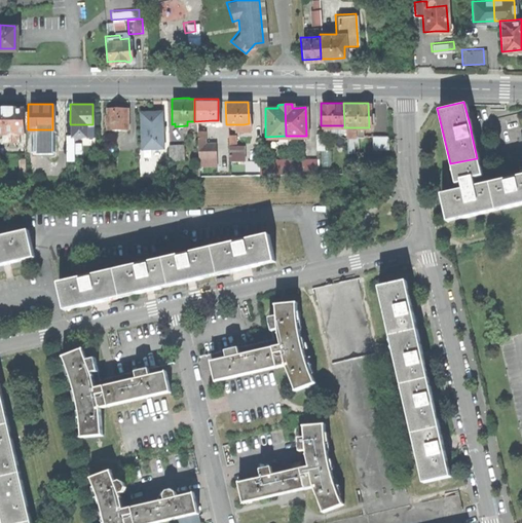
[(0,132),(1,132),(1,140),(16,140),(16,132),(23,132),(23,120),(23,109),(23,106),(12,106),(12,105),(6,105),(0,105),(0,106),(0,132)]
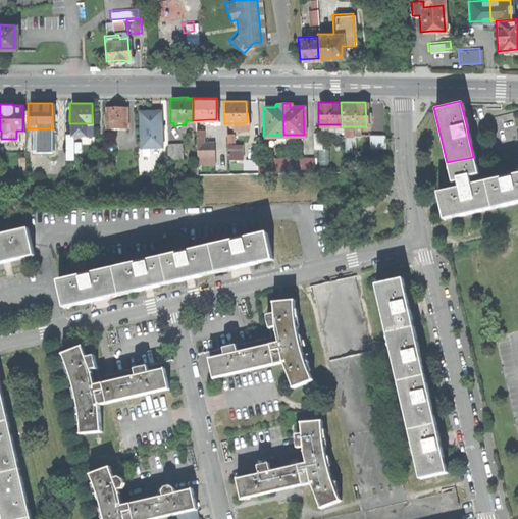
[(104,121),(104,126),(124,126),(124,105),(113,105),(104,105),(104,113),(103,113),(103,121),(104,121)]
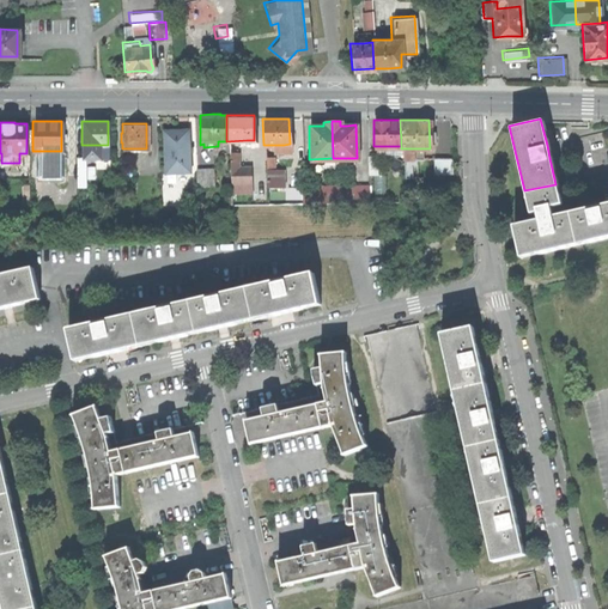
[(162,129),(164,171),(188,170),(186,128),(172,128),(162,129)]
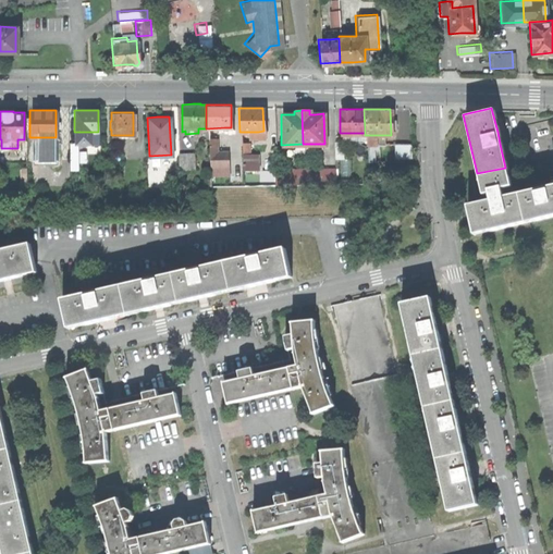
[(98,132),(74,132),(74,140),(74,143),(75,143),(98,143),(98,132)]
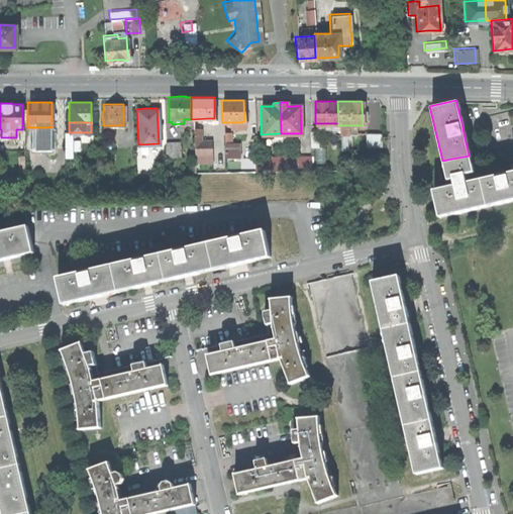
[(354,125),(338,125),(338,128),(338,133),(354,133),(354,125)]
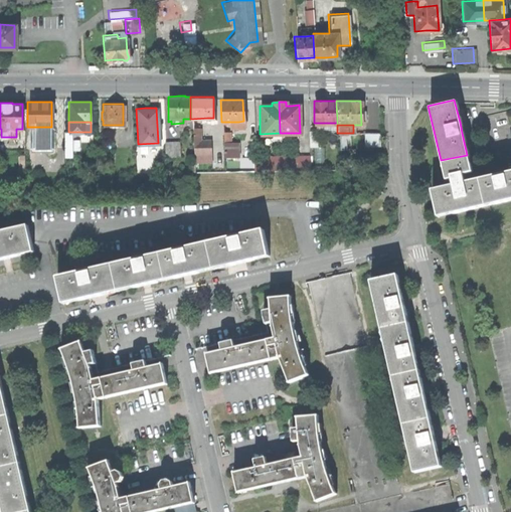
[(50,127),(28,127),(28,147),(50,147),(50,127)]
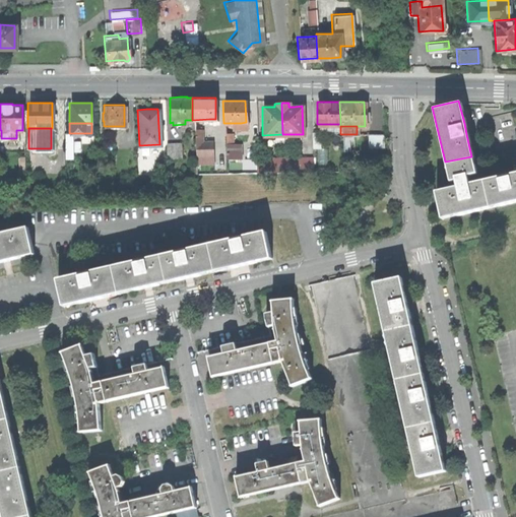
[(199,128),(193,129),(194,154),(194,155),(211,154),(210,140),(200,141),(199,128)]
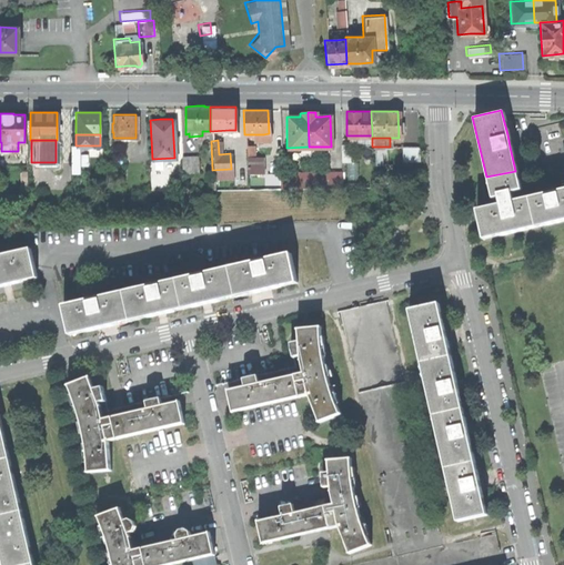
[(400,144),(400,160),(416,160),(416,144),(400,144)]
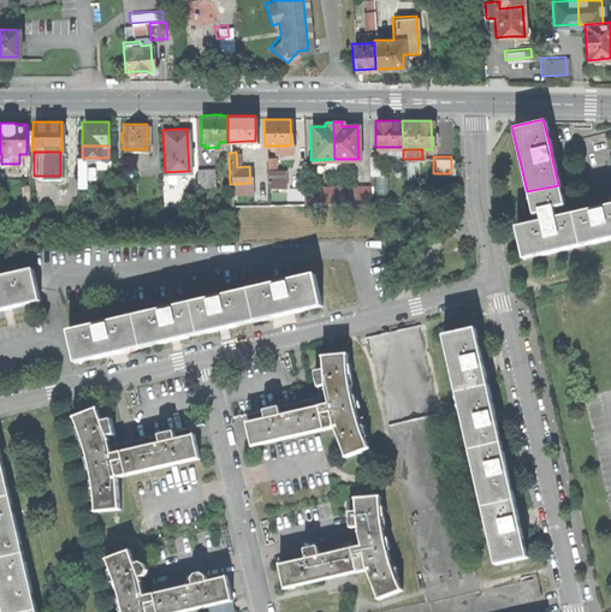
[(194,167),(195,185),(213,184),(212,166),(194,167)]
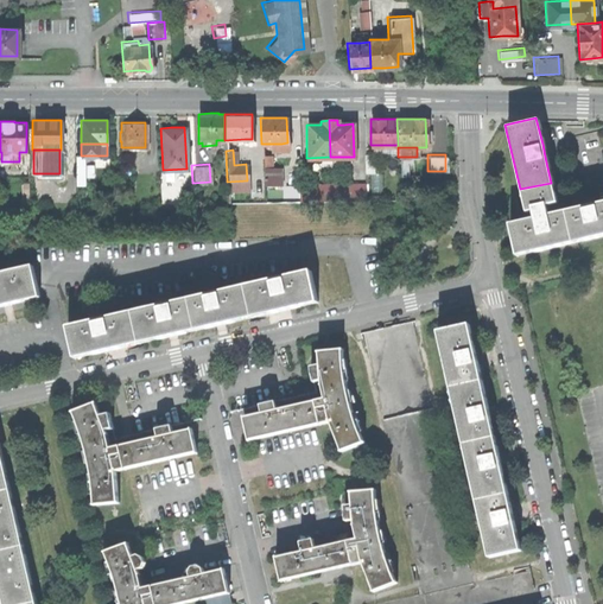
[(268,166),(262,166),(262,183),(279,183),(278,165),(268,166)]
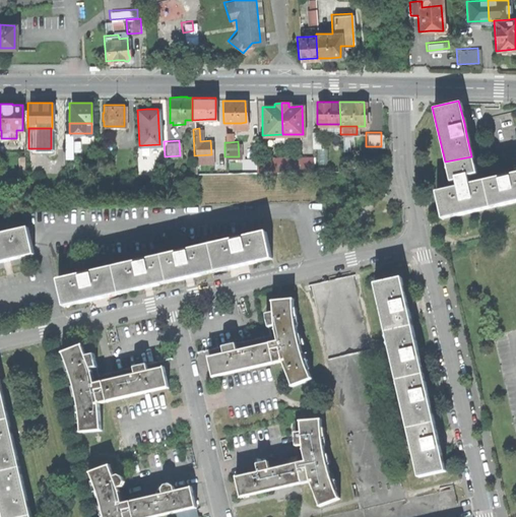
[(211,154),(194,155),(194,163),(211,162),(211,154)]
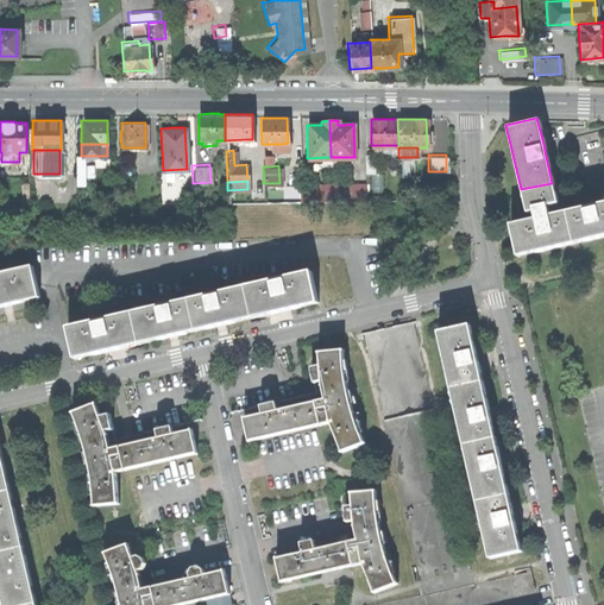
[(297,183),(299,200),(310,200),(309,182),(297,183)]
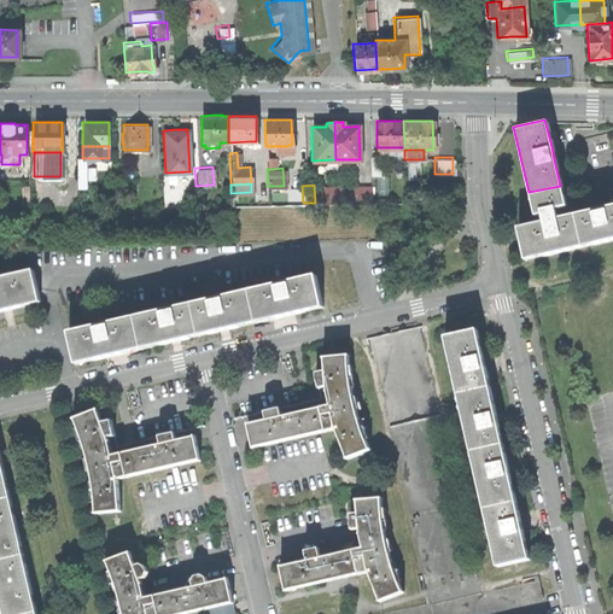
[(336,186),(336,203),(369,202),(369,186),(336,186)]
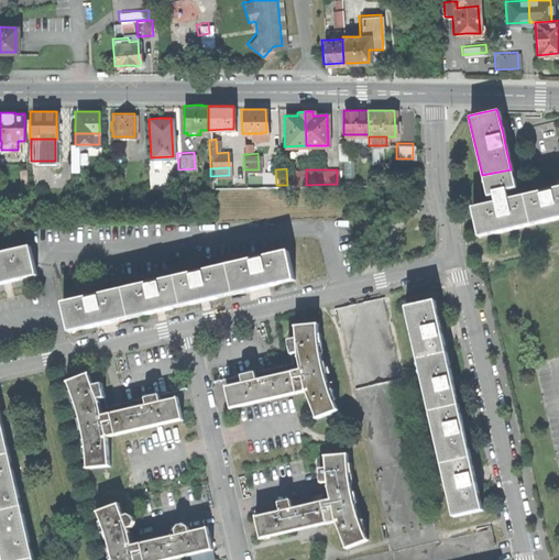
[(470,205),(477,233),(529,222),(523,193),(506,197),(504,187),(514,185),(511,169),(482,175),(485,194),(492,193),(494,199),(470,205)]
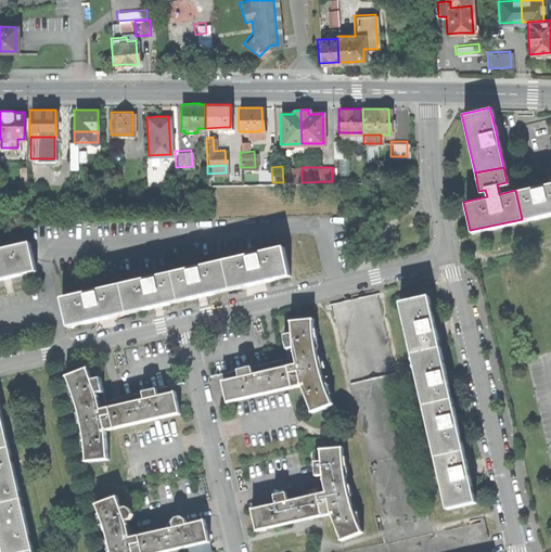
[(550,212),(550,181),(542,184),(530,187),(515,190),(522,219),(550,212)]
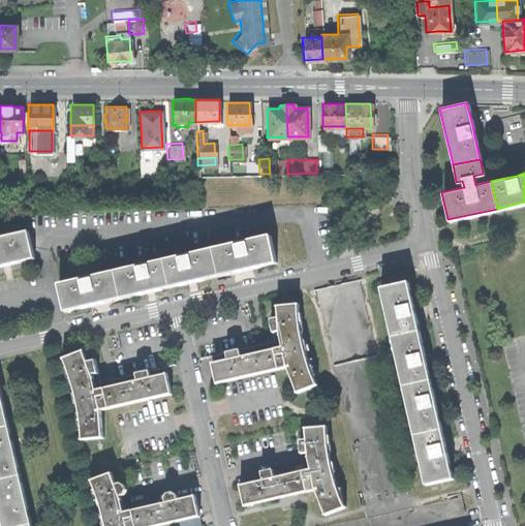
[(0,264),(2,264),(32,256),(25,229),(0,235),(0,264)]
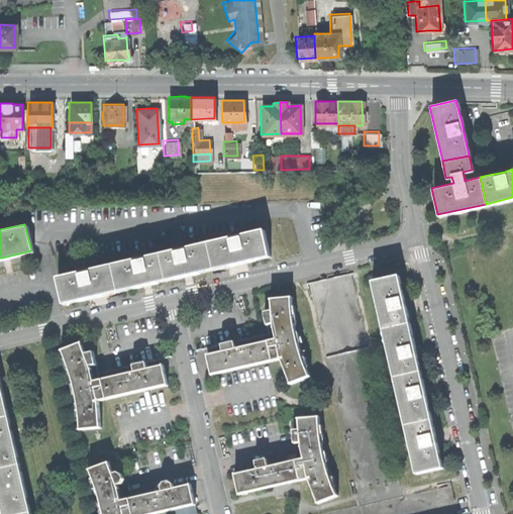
[(267,254),(261,228),(206,240),(212,267),(240,261),(267,254)]
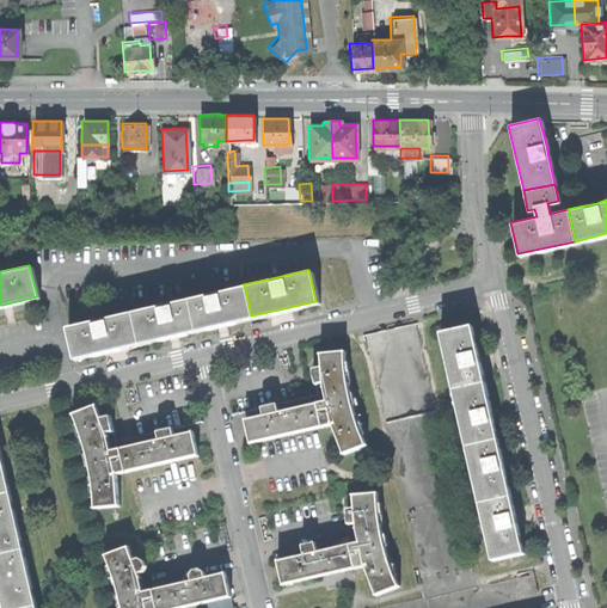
[(244,284),(186,298),(194,329),(222,323),(251,315),(244,284)]
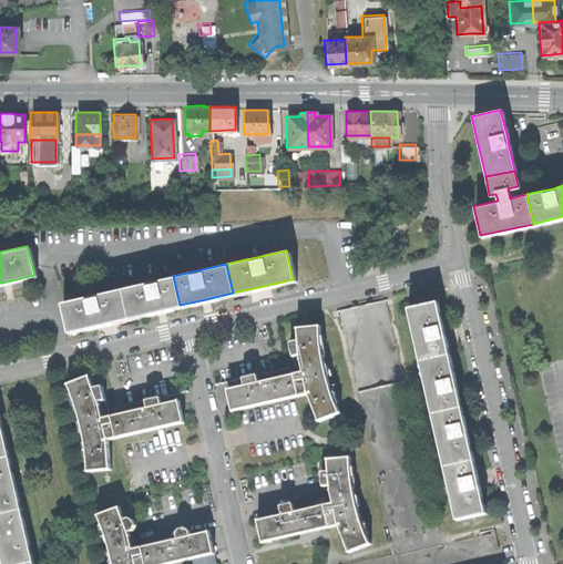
[(173,276),(121,288),(128,317),(157,310),(180,305),(173,276)]
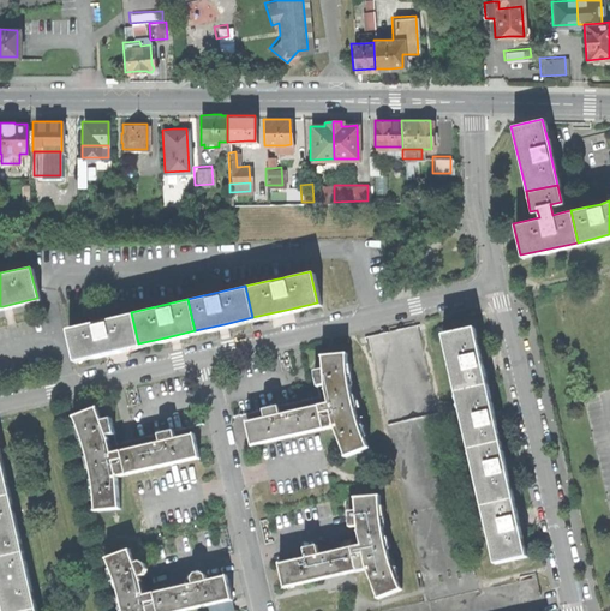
[(138,343),(131,312),(65,327),(72,359),(103,352),(138,343)]
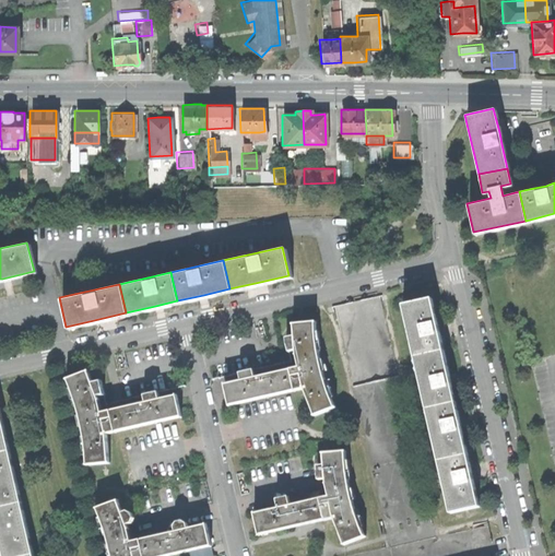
[(412,354),(440,347),(435,319),(429,296),(401,303),(412,354)]
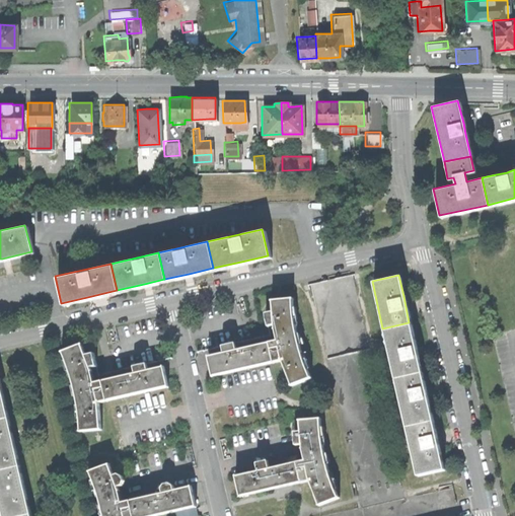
[(289,383),(309,375),(308,374),(307,374),(298,350),(292,325),(289,297),(290,297),(290,296),(269,297),(269,299),(270,298),(271,309),(272,322),(272,325),(272,327),(273,326),(275,338),(277,345),(279,356),(278,356),(279,357),(280,358),(289,382),(288,382),(289,383)]
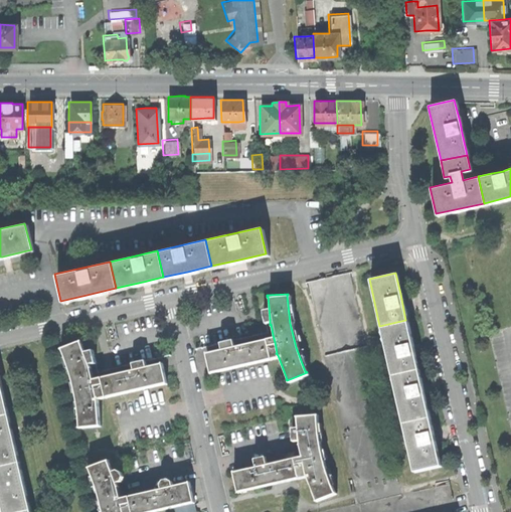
[(264,321),(270,320),(269,307),(262,309),(264,321)]
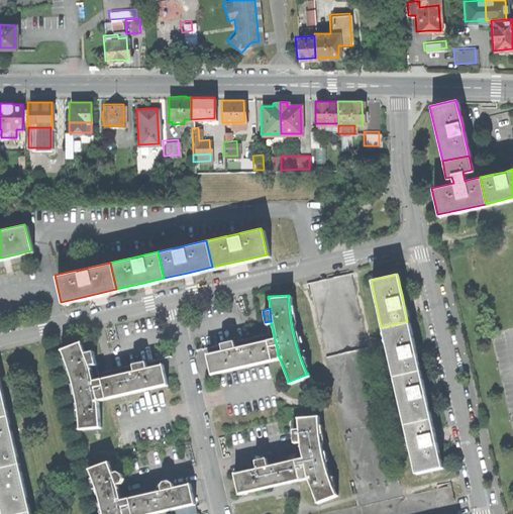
[(413,346),(407,321),(381,327),(392,376),(418,370),(413,346)]
